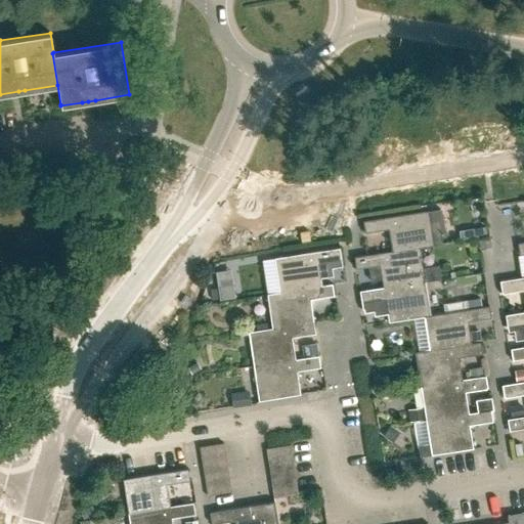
[(440,208),(362,221),(364,233),(387,229),(391,251),(391,252),(419,248),(441,245),(440,237),(445,236),(440,208)]
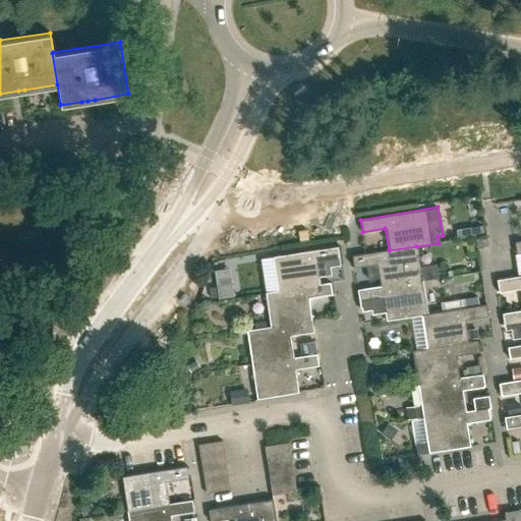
[(481,225),(470,227),(471,236),(483,234),(481,225)]
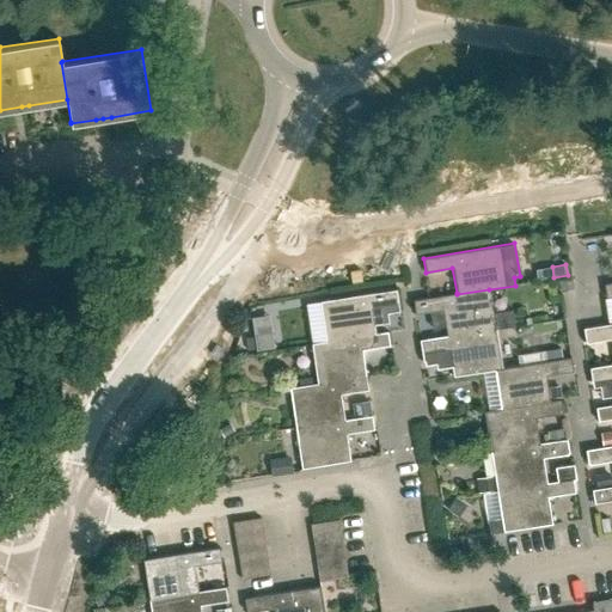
[(395,289),(319,301),(326,341),(326,342),(374,334),(374,332),(374,326),(389,324),(386,316),(399,313),(397,304),(395,289)]
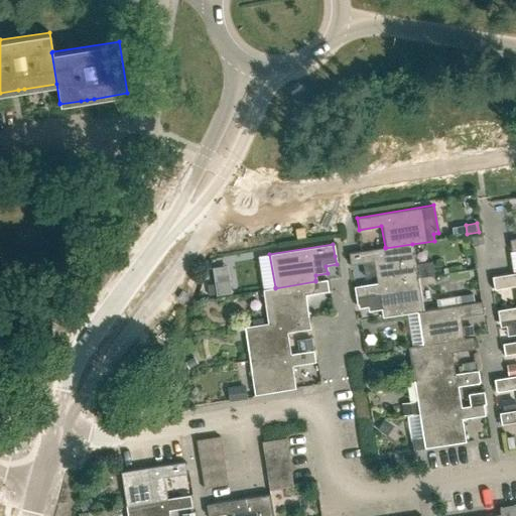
[(360,251),(348,253),(350,266),(364,263),(365,276),(375,275),(376,283),(376,284),(418,277),(434,274),(432,261),(415,263),(412,244),(385,248),(385,247),(360,251)]
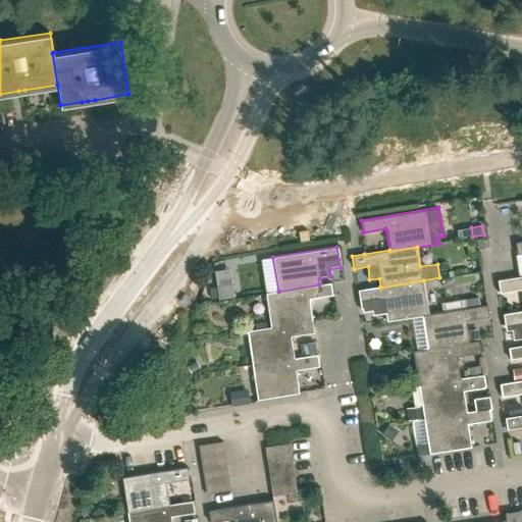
[(521,275),(498,279),(500,292),(521,288),(521,275)]
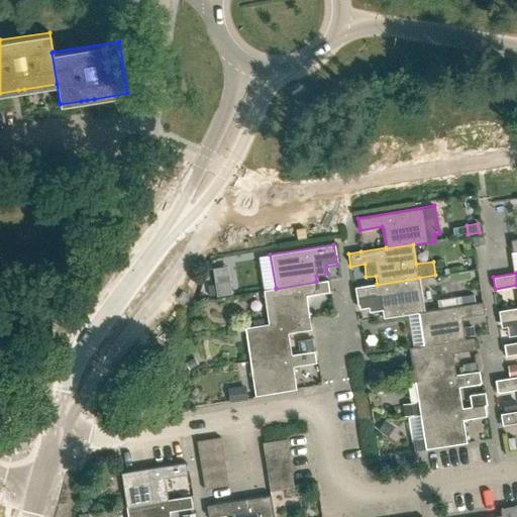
[(377,284),(353,288),(355,299),(356,306),(358,306),(368,304),(369,312),(382,310),(383,317),(383,318),(417,313),(417,312),(424,311),(419,278),(377,285),(377,284)]
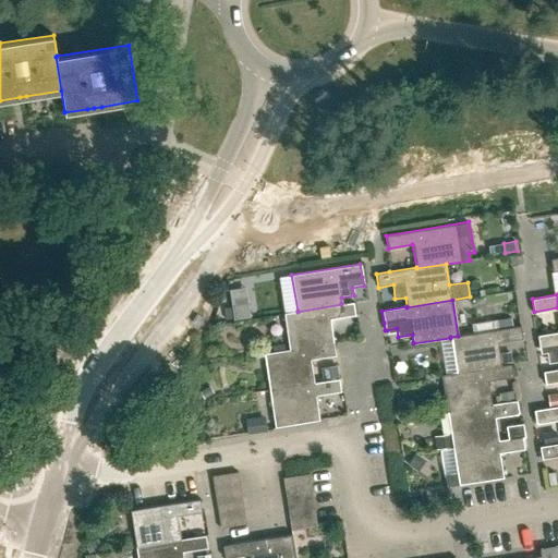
[(247,302),(231,304),(233,320),(250,318),(247,302)]
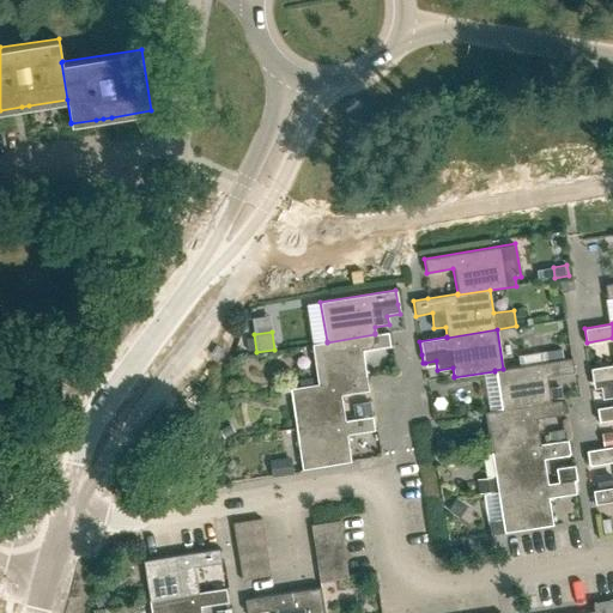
[(317,384),(366,376),(362,350),(389,346),(387,332),(375,333),(375,334),(327,343),(327,341),(311,344),(317,383),(317,384)]
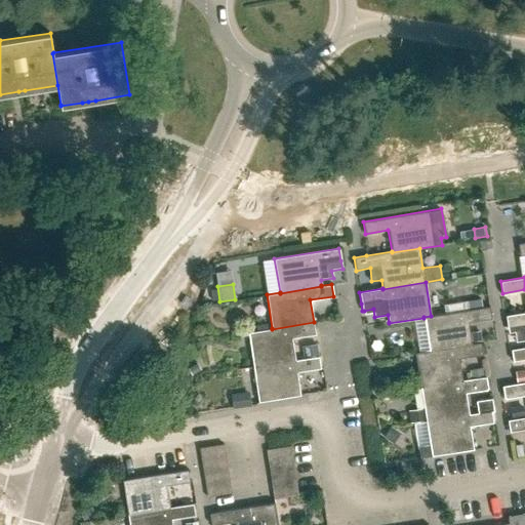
[(423,317),(423,318),(429,351),(430,352),(472,345),(471,344),(468,322),(491,318),(489,306),(431,316),(423,317)]
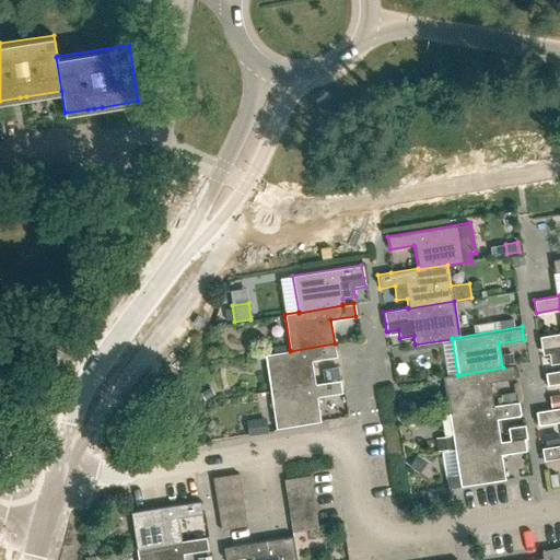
[(559,333),(539,336),(541,349),(549,348),(551,362),(559,361),(559,333)]
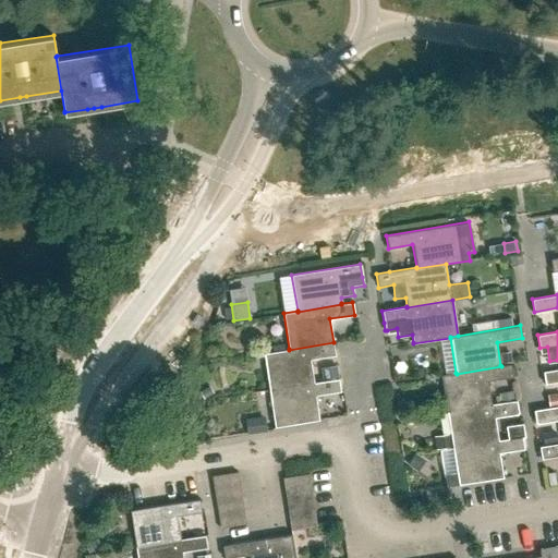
[(289,349),(264,353),(269,390),(314,383),(310,359),(335,355),(334,342),(289,350),(289,349)]
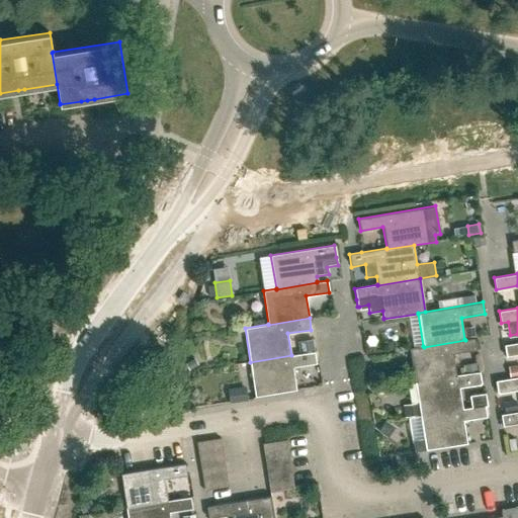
[(423,346),(410,348),(415,382),(456,376),(456,375),(453,354),(477,350),(475,338),(464,339),(465,340),(424,347),(423,346)]
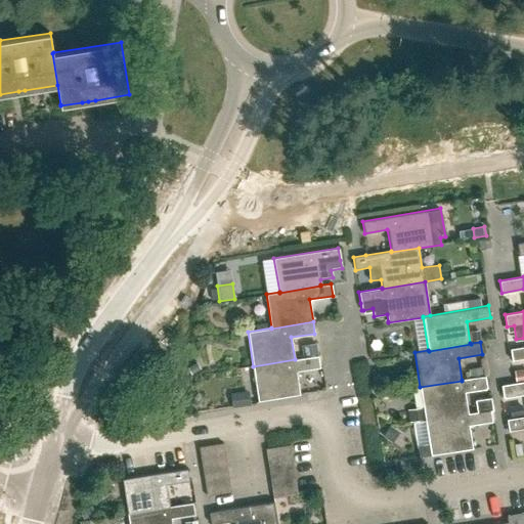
[(523,346),(510,348),(512,360),(523,358),(523,346)]
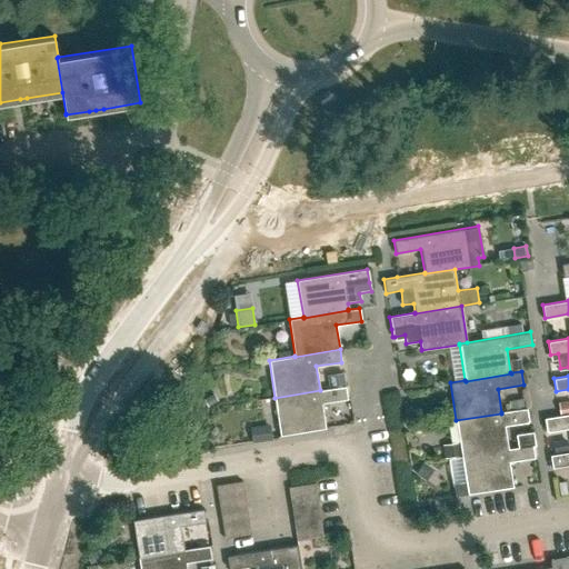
[(320,390),(275,398),(280,436),(326,428),(321,403),(347,399),(346,386),(320,390)]
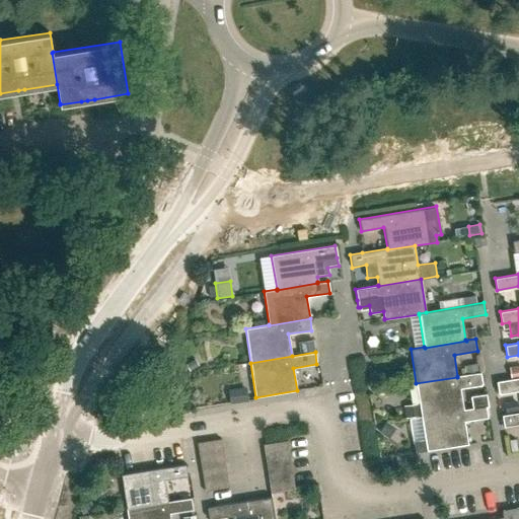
[(462,411),(462,410),(459,388),(483,384),(480,373),(457,376),(457,377),(416,383),(422,417),(462,411)]
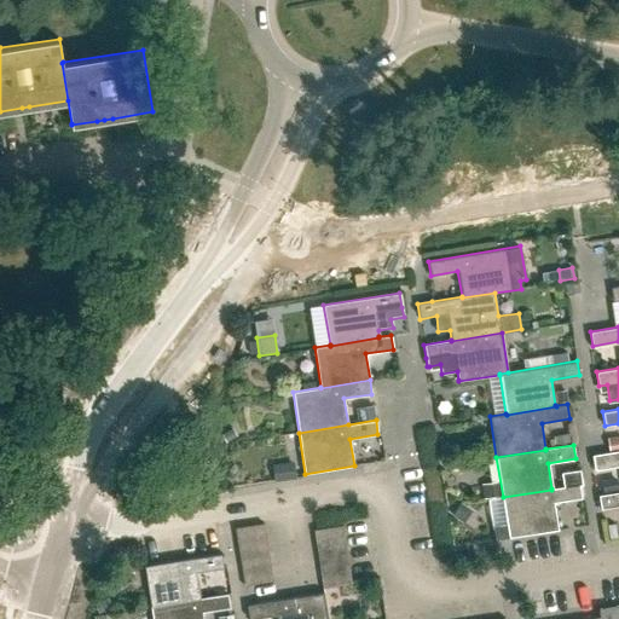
[(618,450),(593,455),(595,468),(618,464),(618,450)]
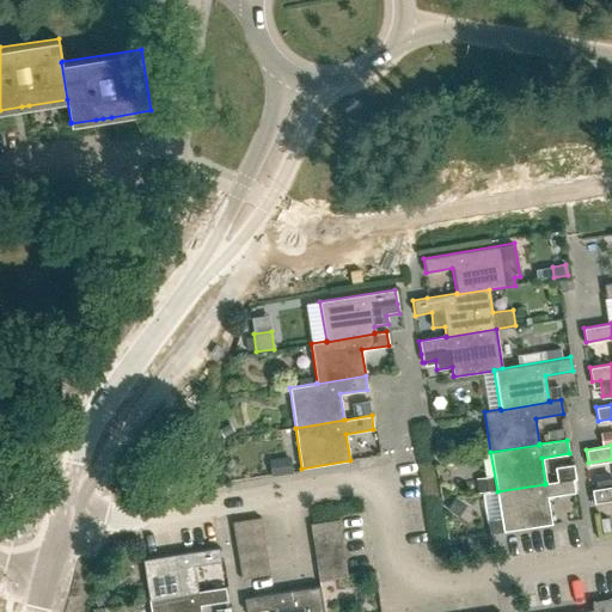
[(289,458),(270,461),(271,476),(292,472),(289,458)]
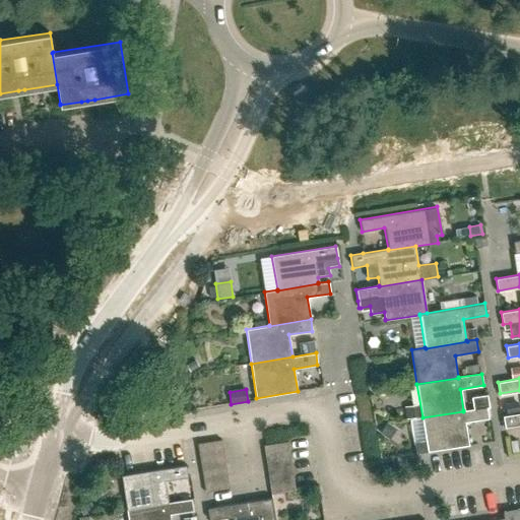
[(486,395),(471,397),(472,409),(484,407),(486,406),(486,408),(489,407),(486,395)]
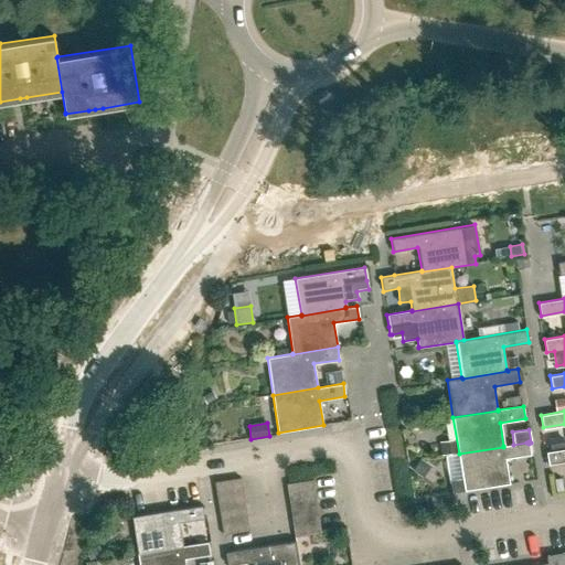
[(462,480),(450,482),(452,493),(465,491),(509,483),(505,459),(531,455),(529,444),(529,441),(526,443),(513,445),(503,446),(503,447),(459,454),(462,480)]
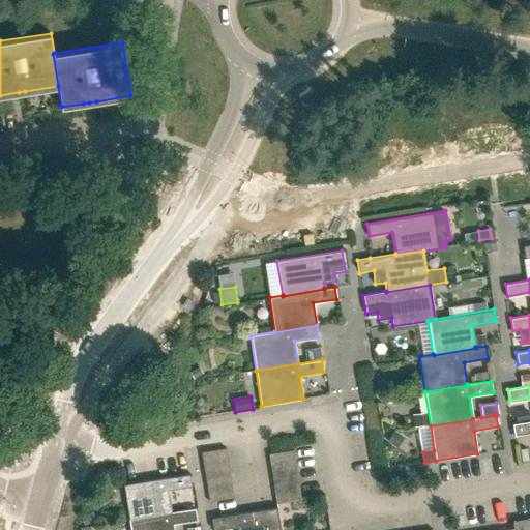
[(529,420),(512,423),(514,436),(529,433),(529,420)]
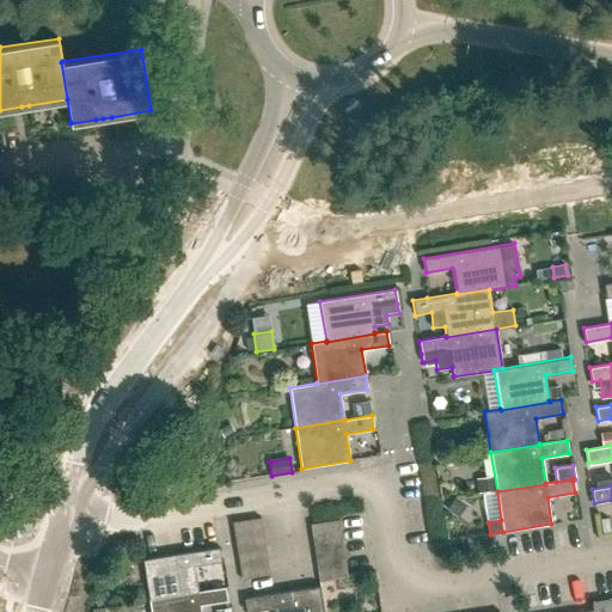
[(234,536),(262,532),(259,518),(232,521),(234,536)]
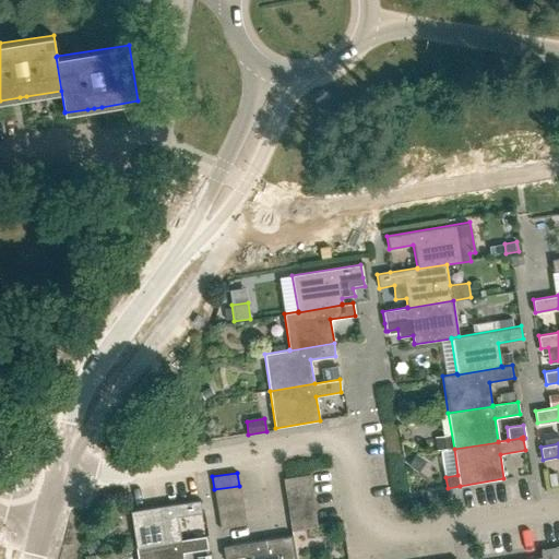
[(286,491),(311,488),(309,474),(284,478),(286,491)]
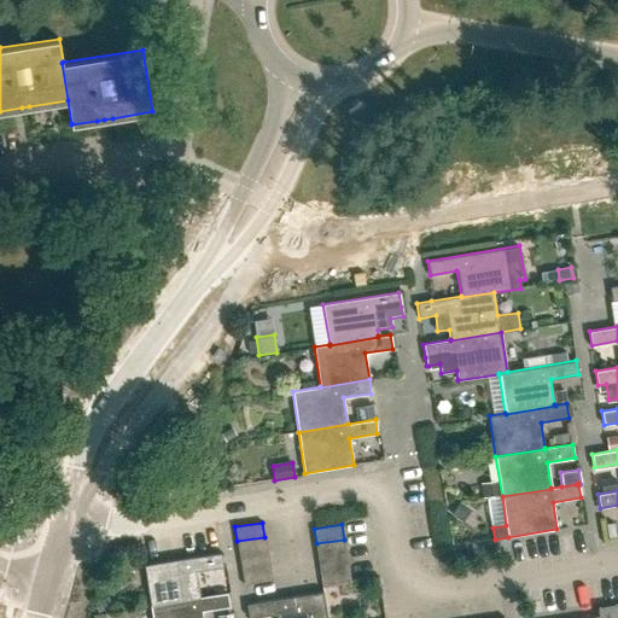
[(239,555),(267,552),(264,537),(237,541),(239,555)]
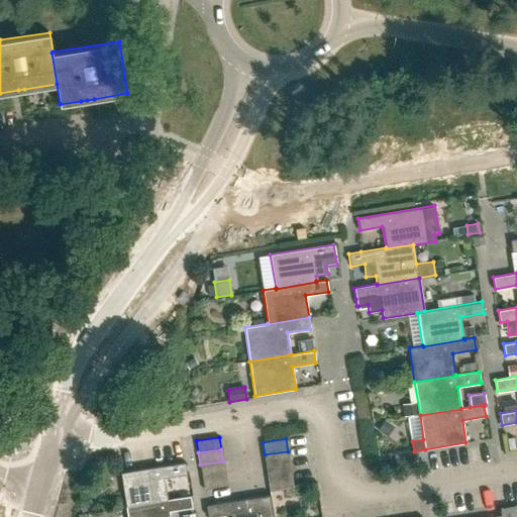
[(266,467),(290,462),(288,451),(265,454),(266,467)]
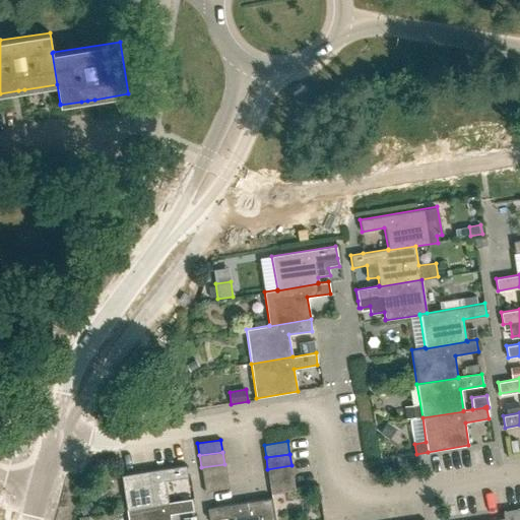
[(203,480),(226,476),(224,464),(201,467),(203,480)]
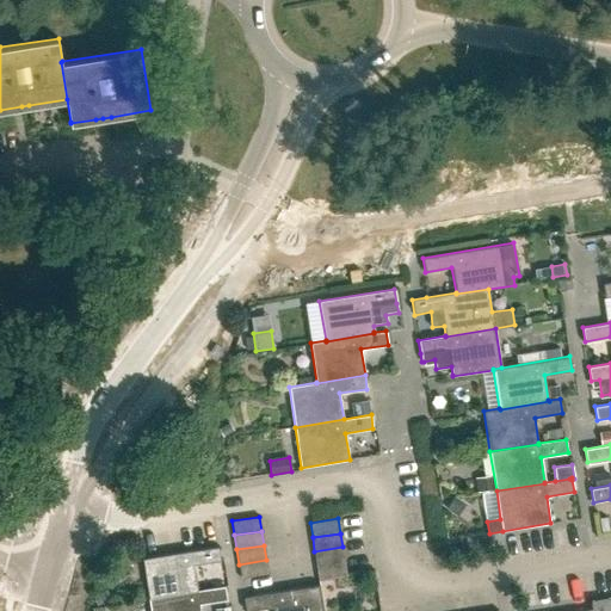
[(198,591),(198,590),(193,565),(221,560),(218,547),(144,559),(142,559),(149,599),(198,591)]
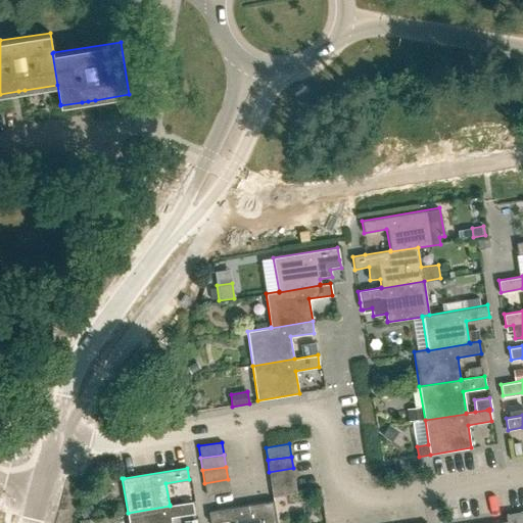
[(271,484),(295,480),(293,468),(269,472),(271,484)]
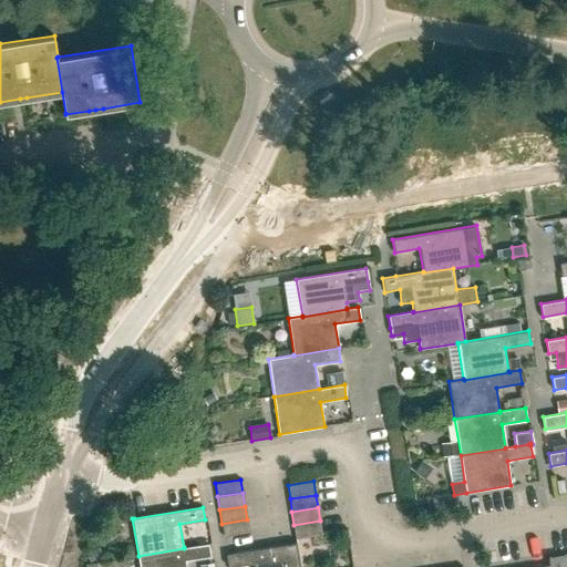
[(247,519),(222,524),(224,536),(249,533),(247,519)]
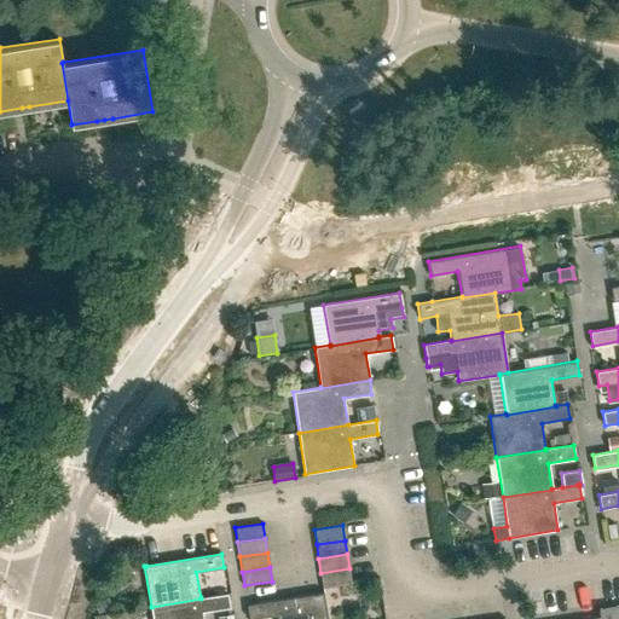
[(350,568),(320,573),(323,588),(352,583),(350,568)]
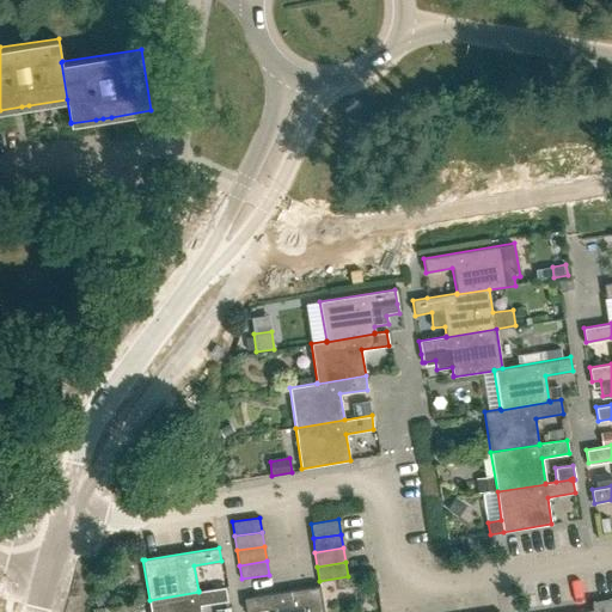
[(324,611),(320,586),(244,598),(246,611),(274,607),(274,611),(324,611)]
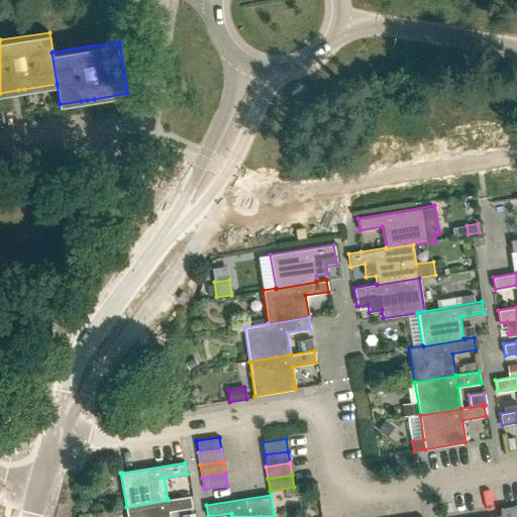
[(170,516),(169,511),(192,507),(190,496),(168,499),(168,500),(126,507),(127,516),(170,516)]
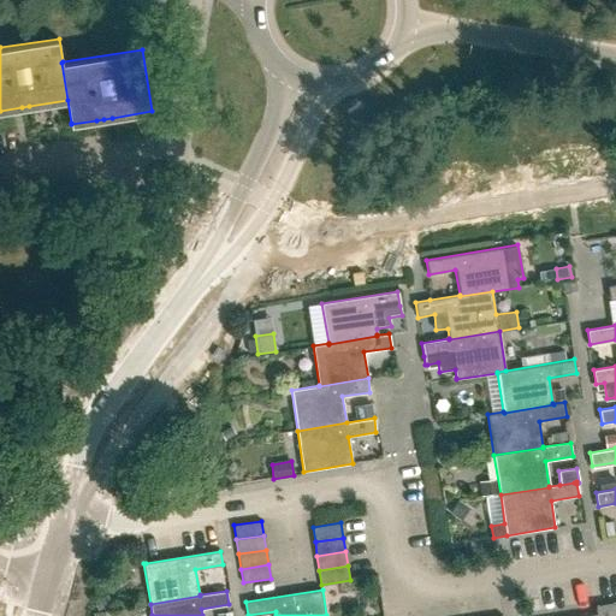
All buildings are outlined.
